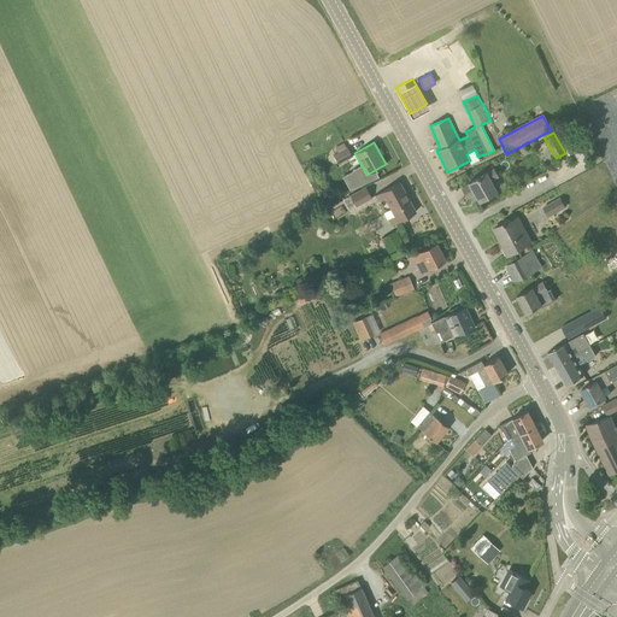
[(339,164),(352,157),(348,148),(334,157),(339,164)]
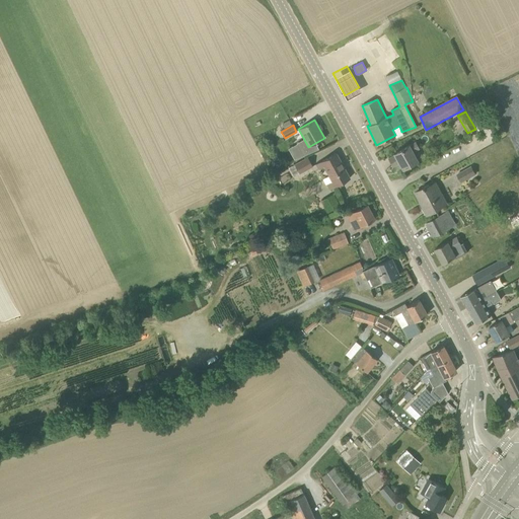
[(420,148),(416,142),(409,146),(409,145),(394,153),(394,154),(388,157),(393,165),(399,162),(402,168),(418,160),(413,152),(420,148)]
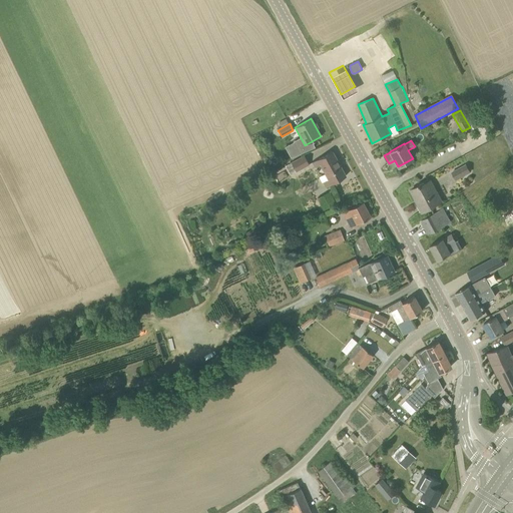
[(346,176),(332,151),(317,159),(324,173),(319,175),(326,187),(346,176)]
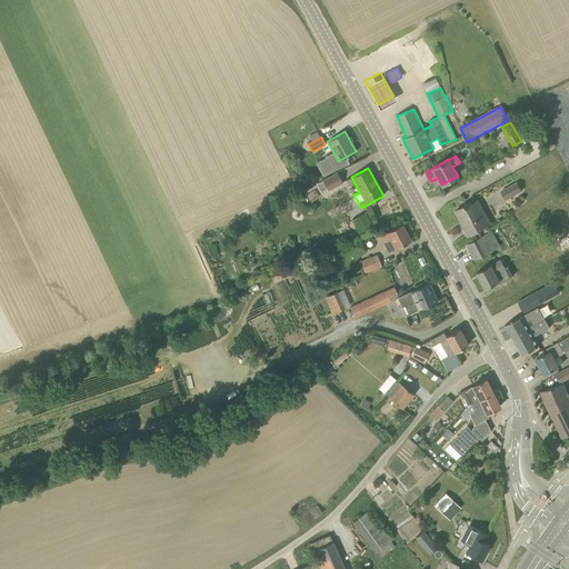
[(322,193),(342,182),(337,173),(317,183),(322,193)]
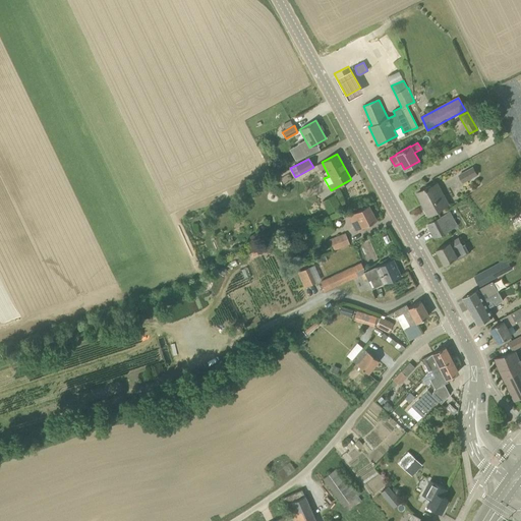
[(468,180),(478,175),(473,166),(464,171),(468,180)]
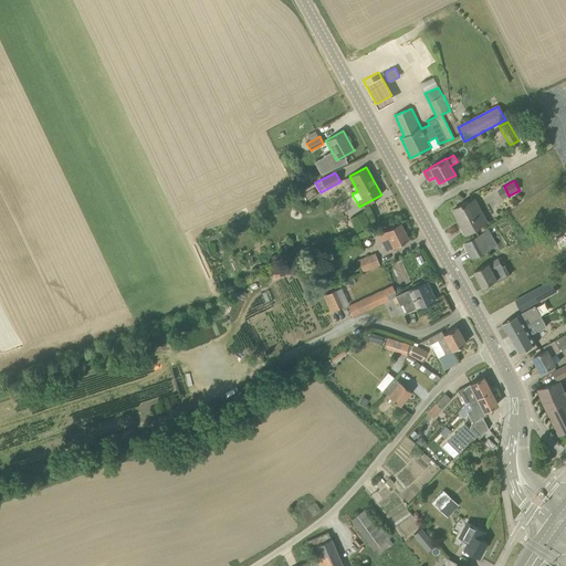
[(478,208),(473,200),(464,206),(464,203),(453,210),(465,232),(486,221),(480,208),(478,208)]
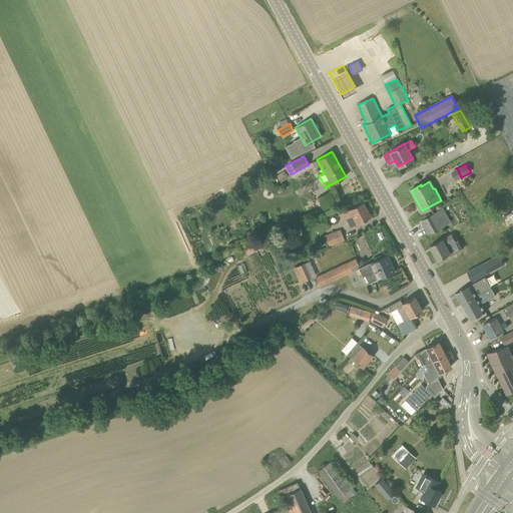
[(323,209),(335,202),(329,191),(317,197),(323,209)]
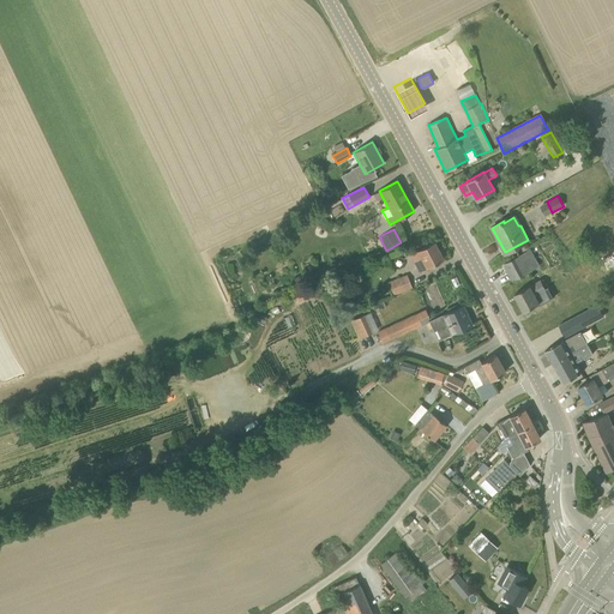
[(427,269),(444,259),(434,242),(415,253),(419,260),(414,263),(419,272),(427,269)]
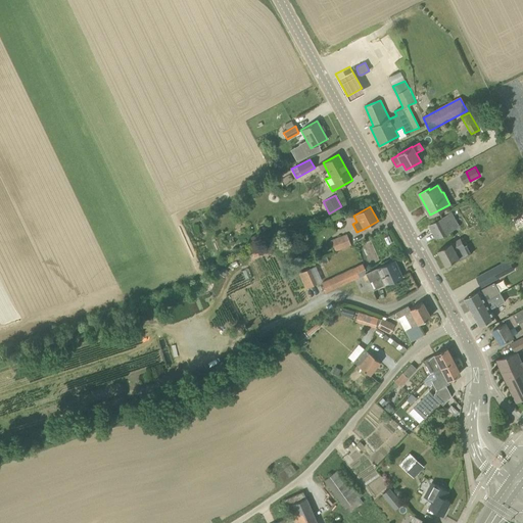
[(452,214),(430,224),(438,238),(459,227),(452,214)]
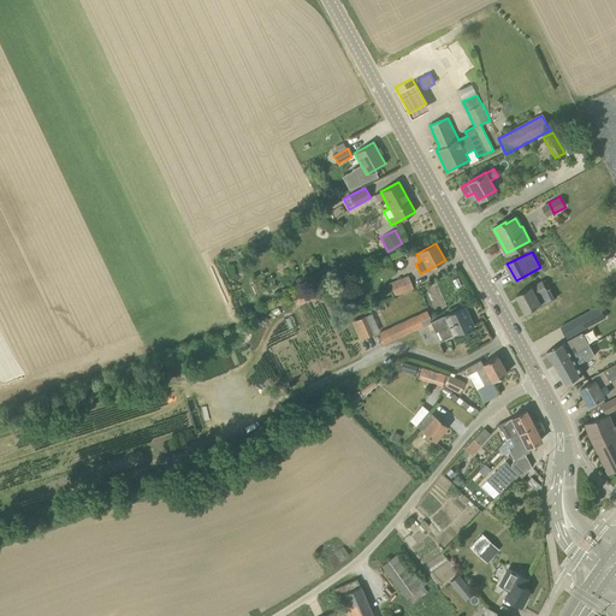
[(323,288),(341,278),(336,268),(318,277),(323,288)]
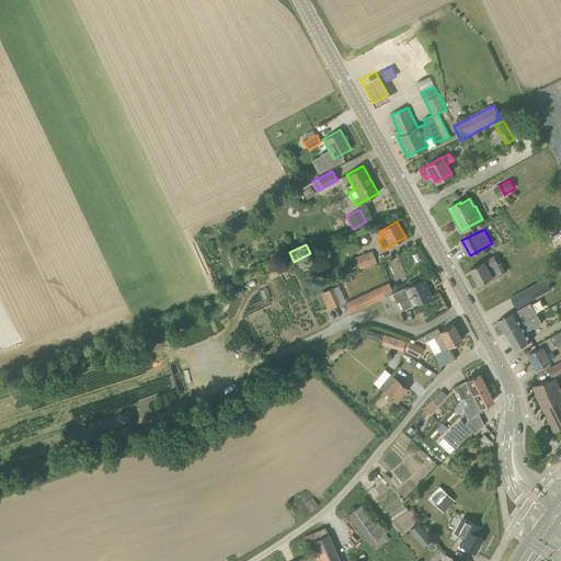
[(357,270),(376,263),(371,251),(353,258),(357,270)]
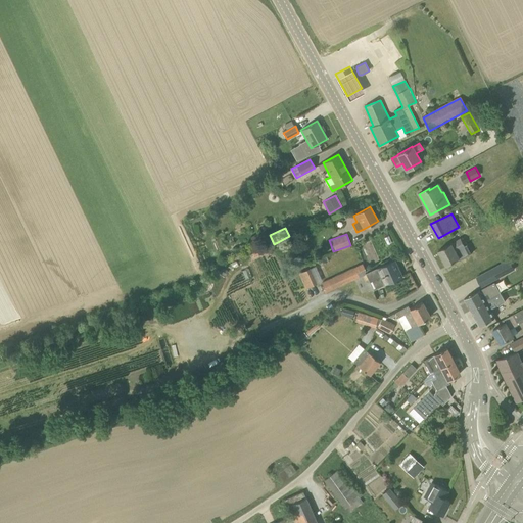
[(438,250),(446,265),(469,253),(465,246),(466,246),(461,238),(438,250)]
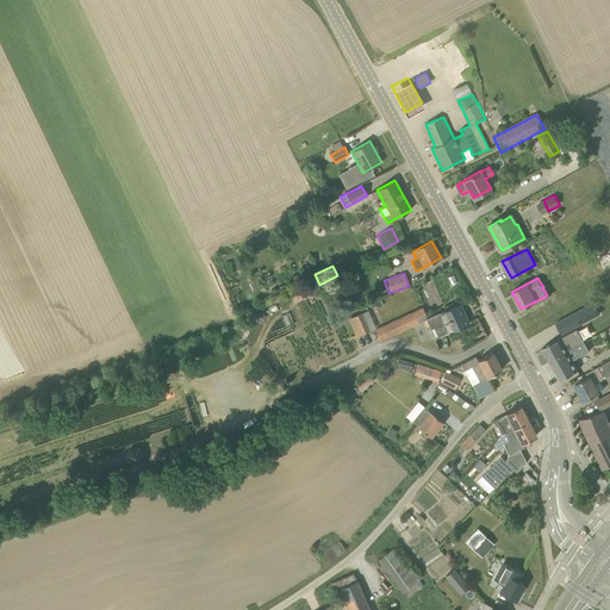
[(468,322),(460,304),(437,315),(442,323),(434,327),(437,336),(446,332),(446,334),(471,327),(470,323),(468,322)]
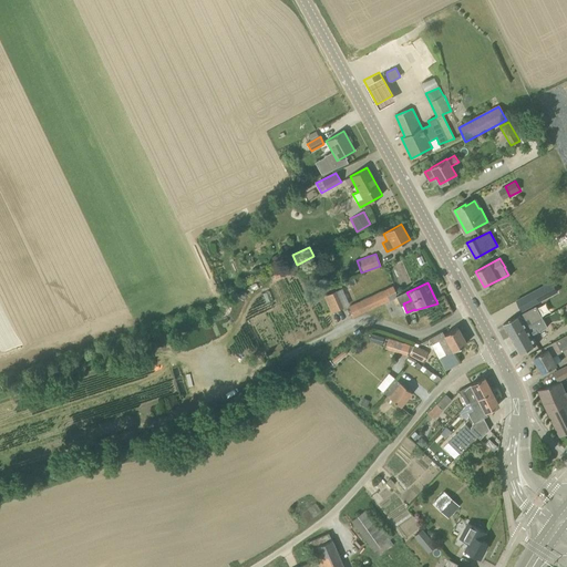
[(544,285),(517,299),(523,309),(549,295),(544,285)]
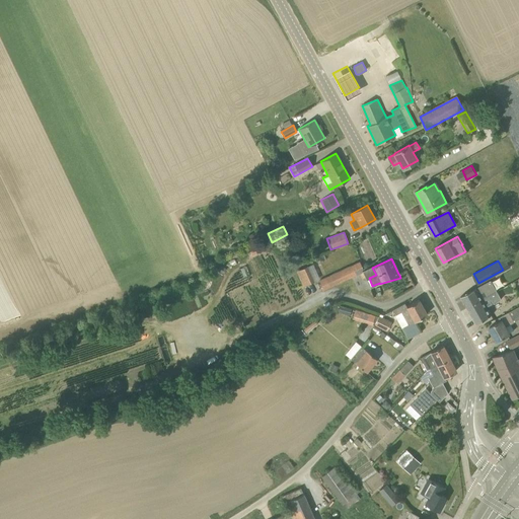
[(339,271),(340,273),(344,281),(356,275),(354,271),(362,267),(360,262),(352,266),(352,265),(345,269),(339,271)]
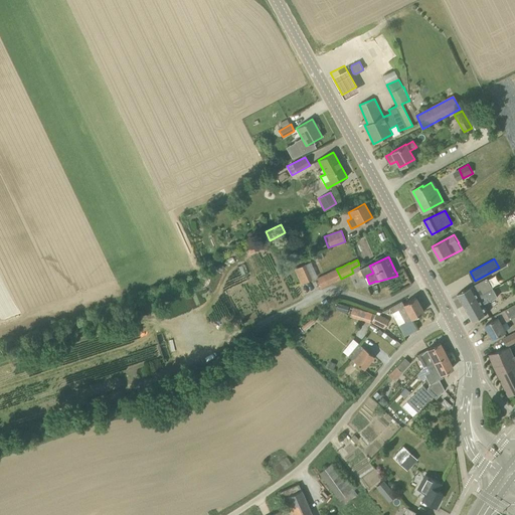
[(301,284),(312,279),(305,264),(294,269),(301,284)]
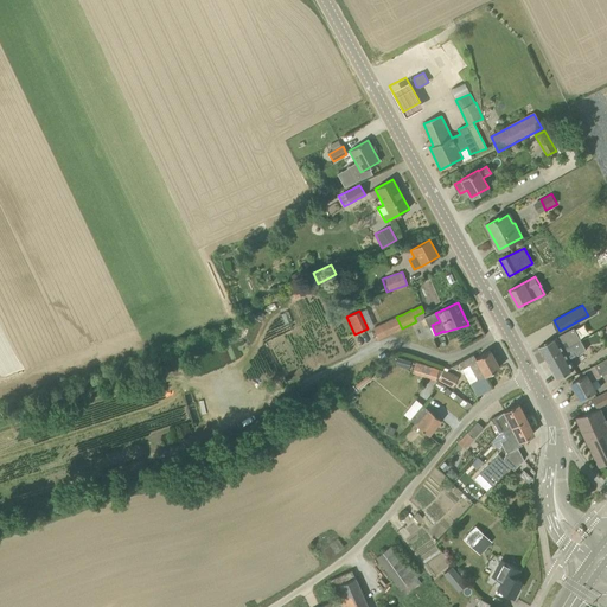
[(402,328),(397,319),(396,317),(372,327),(378,339),(402,328)]
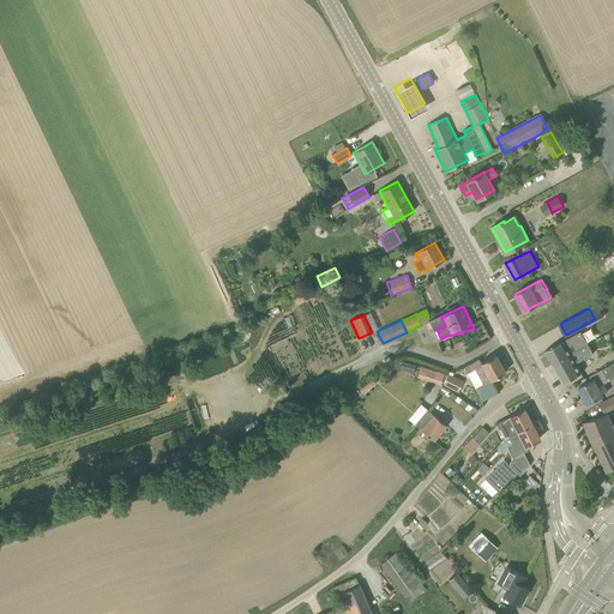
[(588,341),(596,336),(591,326),(583,331),(588,341)]
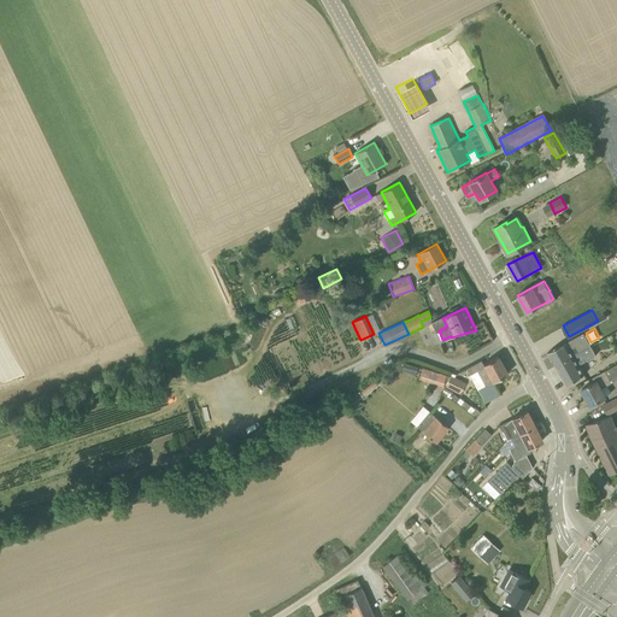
[(556,365),(575,354),(585,350),(577,336),(550,353),(556,365)]
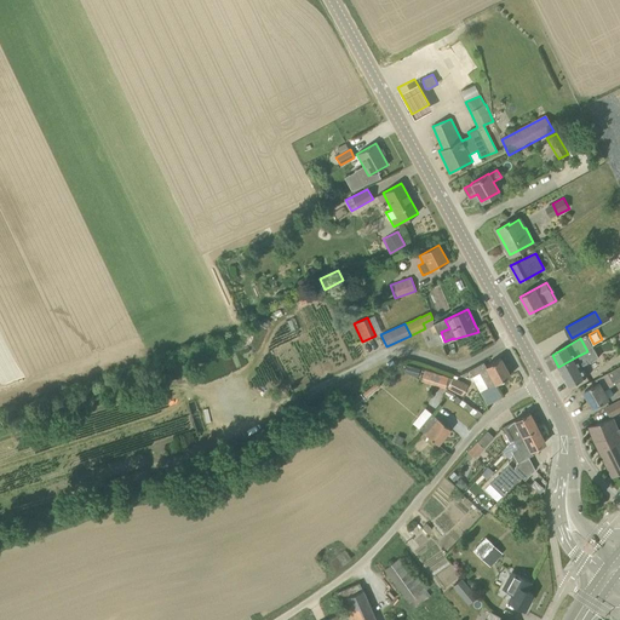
[(569,386),(587,377),(580,363),(586,360),(587,363),(597,357),(592,349),(587,351),(578,356),(558,367),(569,386)]
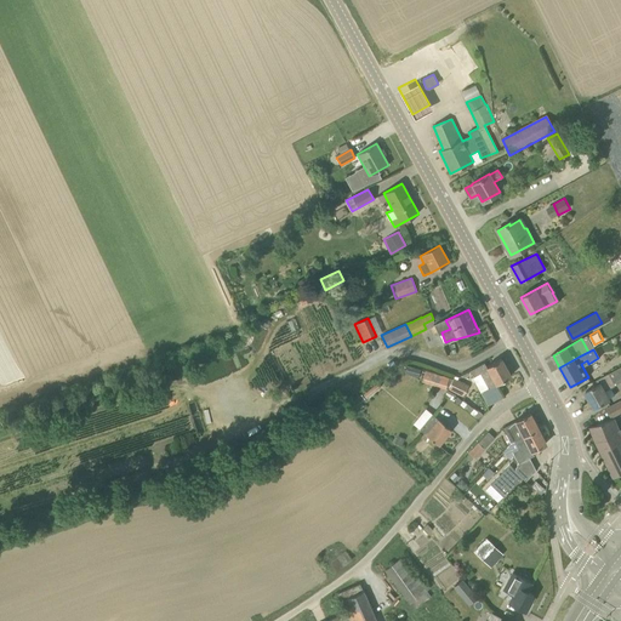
[(511,376),(502,360),(486,368),(484,363),(468,371),(480,392),(511,376)]
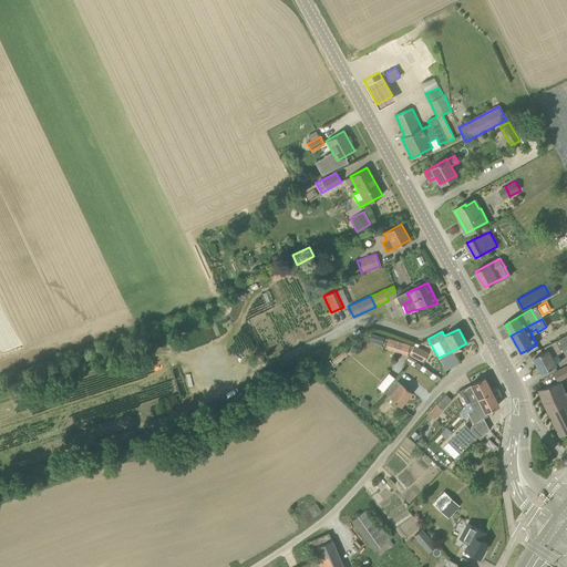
[(371,333),(369,340),(382,344),(384,338),(371,333)]
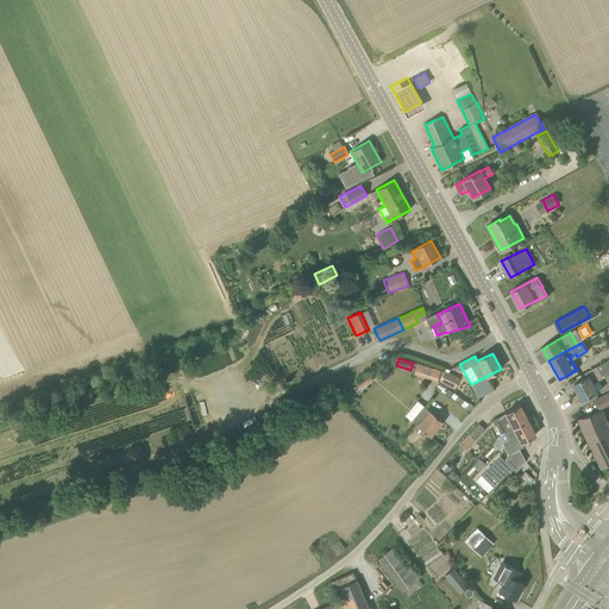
[(600,380),(608,374),(608,359),(585,374),(588,377),(575,384),(584,400),(600,391),(600,390),(603,387),(600,380)]
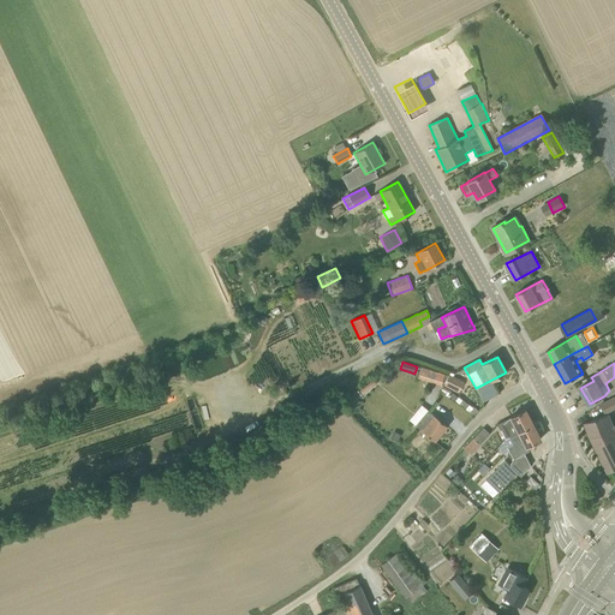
[(418,378),(441,386),(445,374),(421,366),(418,378)]
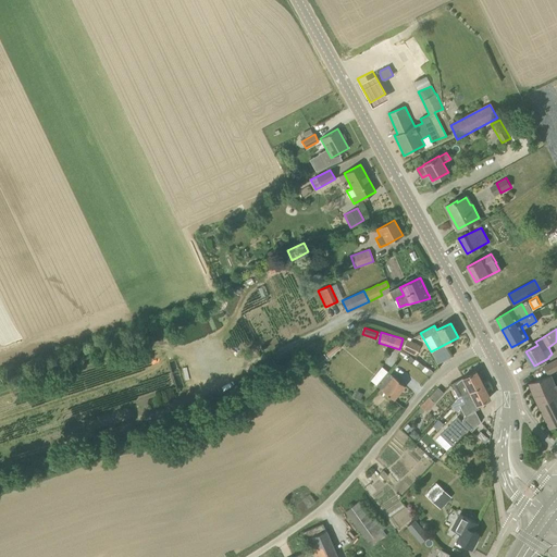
[(416,356),(420,346),(410,341),(411,338),(408,337),(401,349),(416,356)]
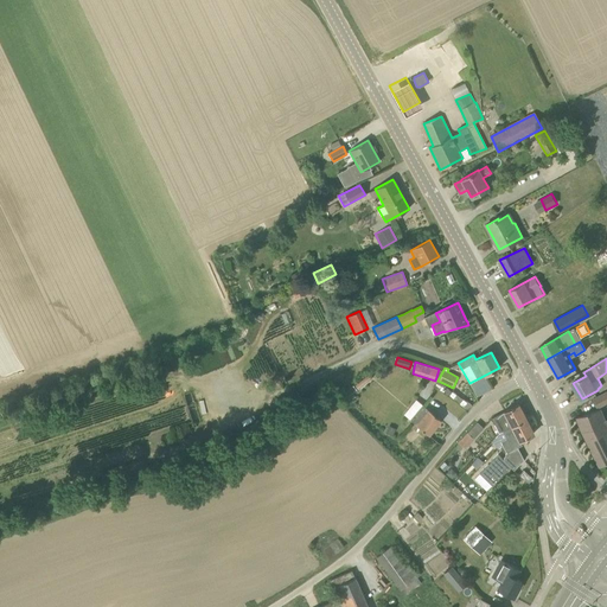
[(598,407),(606,402),(606,391),(593,398),(598,407)]
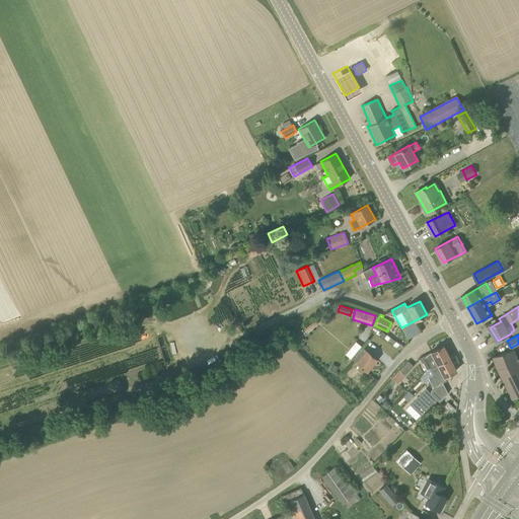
[(367,372),(377,360),(356,342),(346,354),(357,364),(367,372)]
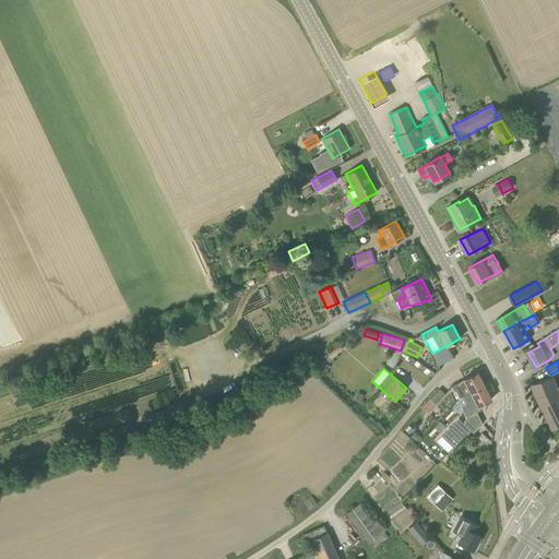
[(463,396),(464,399),(470,395),(486,389),(477,372),(464,379),(453,385),(456,392),(467,387),(470,393),(463,396)]
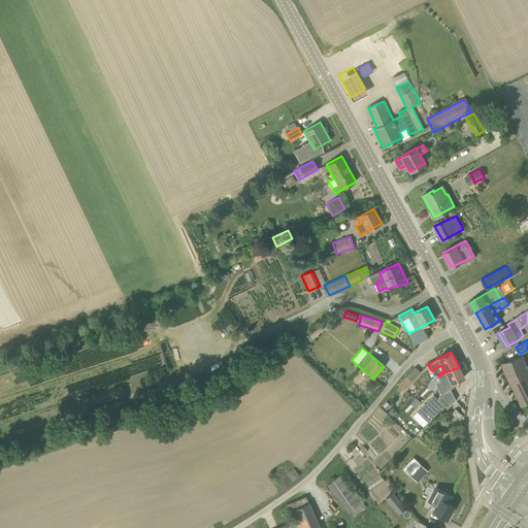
[(527,368),(522,357),(503,363),(507,374),(522,405),(527,401),(527,368)]
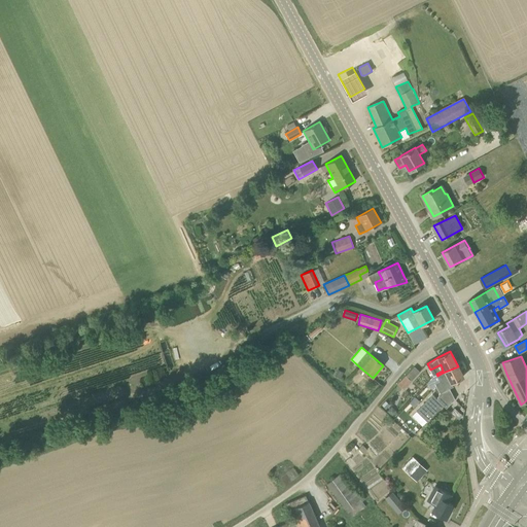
[(403,390),(412,381),(411,381),(419,372),(414,366),(406,376),(407,377),(395,388),(399,391),(401,388),(403,390)]
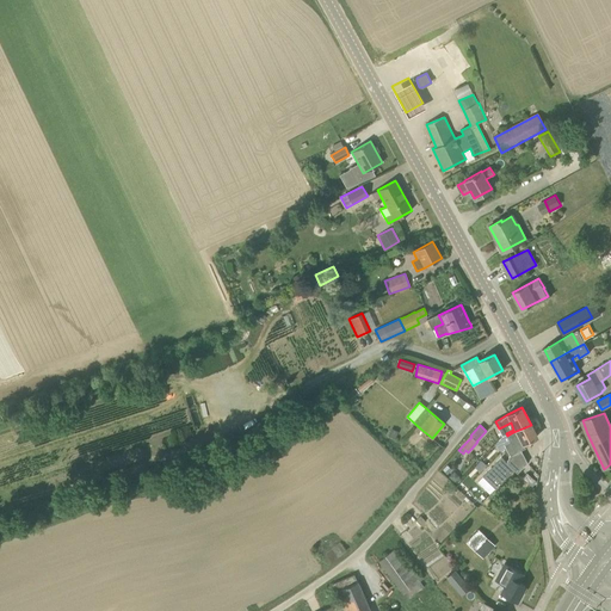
[(525,448),(523,444),(537,437),(531,425),(513,432),(507,436),(510,442),(504,444),(510,456),(525,448)]
